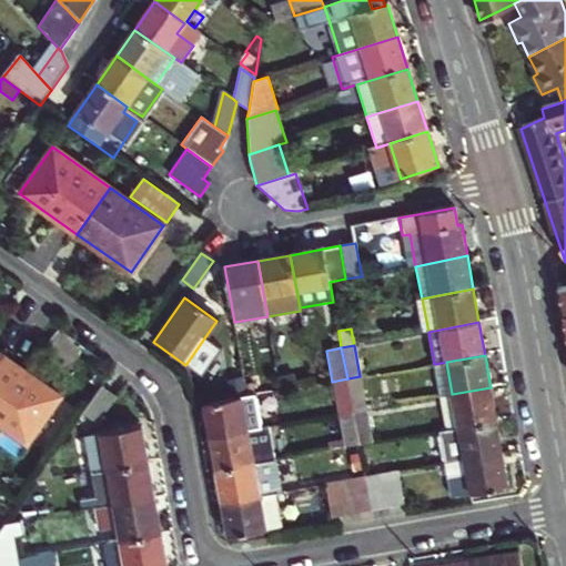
[(61,396),(4,357),(0,364),(0,423),(29,443),(61,396)]
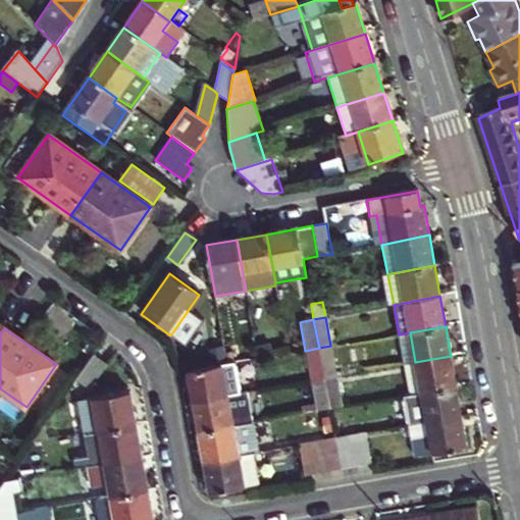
[(399,334),(405,364),(415,362),(410,332),(399,334)]
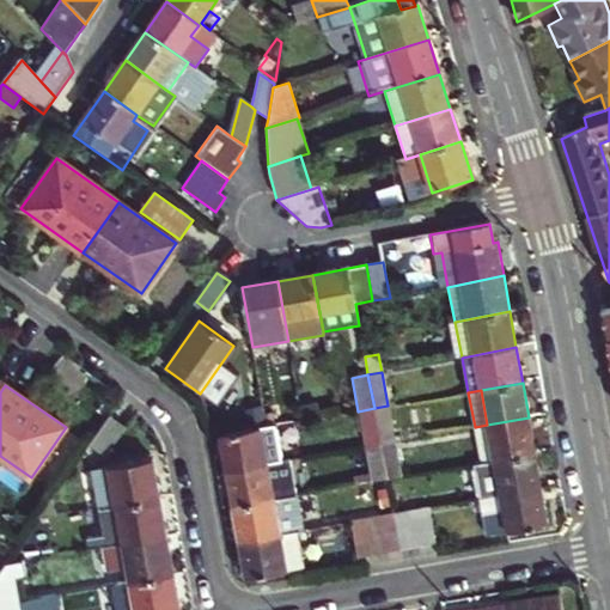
[(395,441),(388,406),(374,408),(380,444),(395,441)]
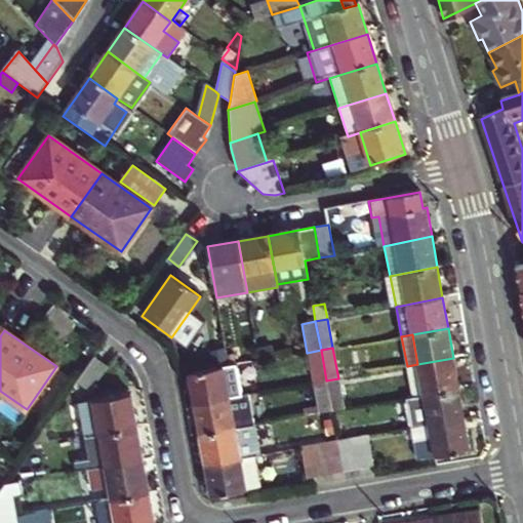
[(307,353),(313,383),(326,380),(321,350),(307,353)]
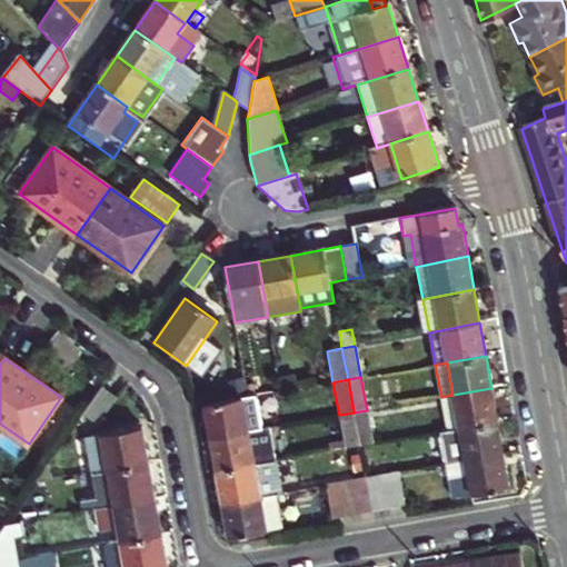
[(101,387),(82,415),(98,426),(118,398),(101,387)]
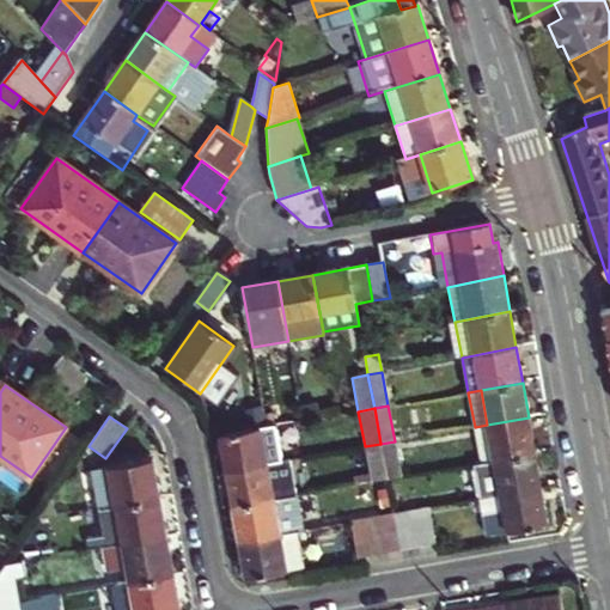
[(493,459),(535,452),(529,418),(487,425),(493,459)]
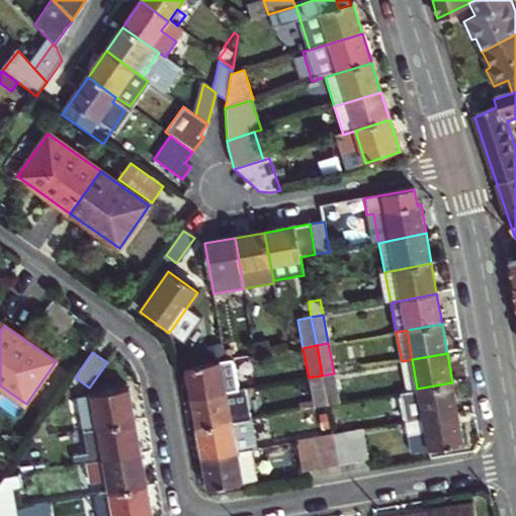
[(186,368),(192,399),(240,391),(234,360),(186,368)]
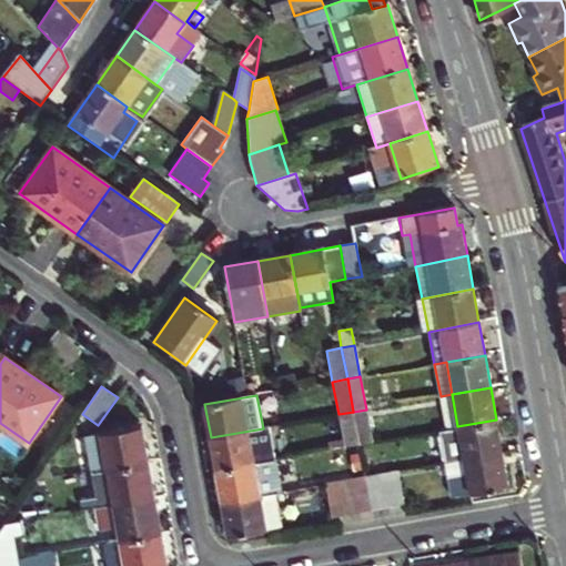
[(372,442),(366,410),(353,412),(359,445),(372,442)]
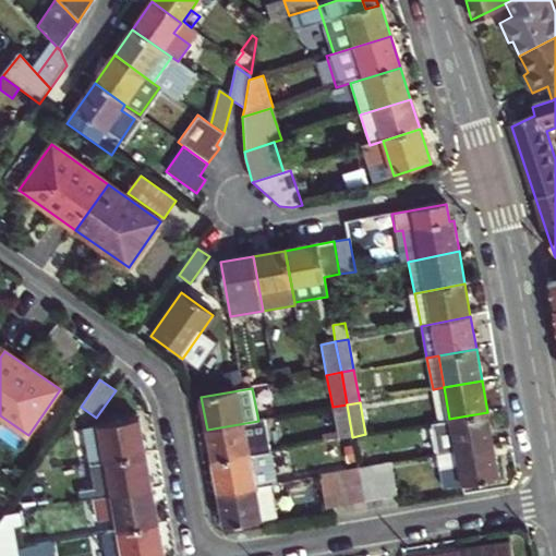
[(455,452),(493,446),(487,412),(449,419),(455,452)]
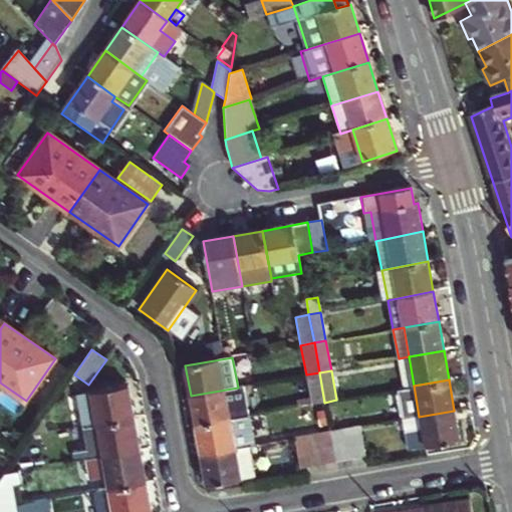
[(97,425),(134,419),(129,388),(78,397),(83,428),(97,425)]
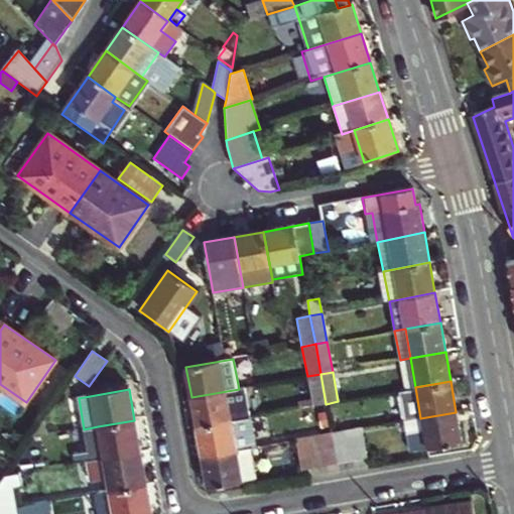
[(197,426),(244,418),(239,389),(191,397),(197,426)]
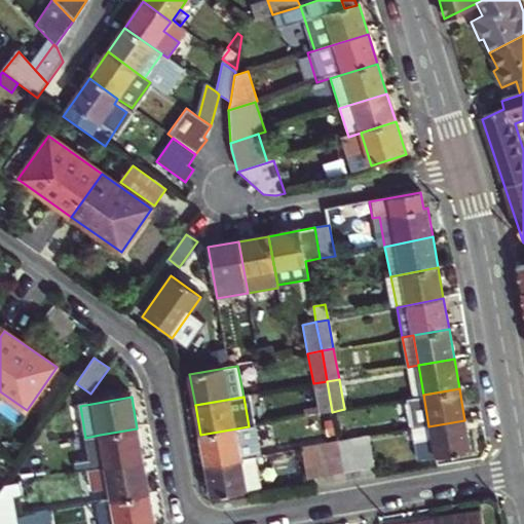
[(464,420),(428,426),(432,441),(414,444),(417,461),(470,452),(464,420)]
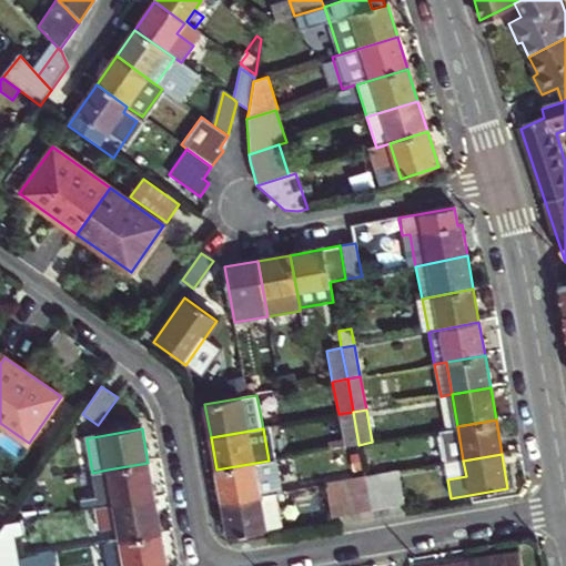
[(281,493),(274,460),(269,461),(216,470),(223,504),(275,494),(281,493)]
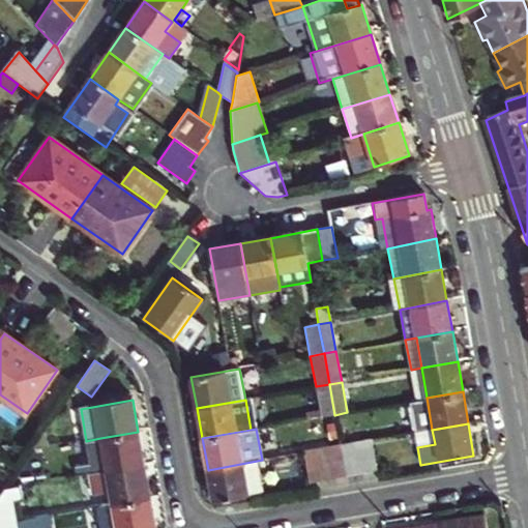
[(89,475),(107,472),(144,466),(138,432),(100,438),(86,441),(90,465),(76,467),(78,476),(89,475)]
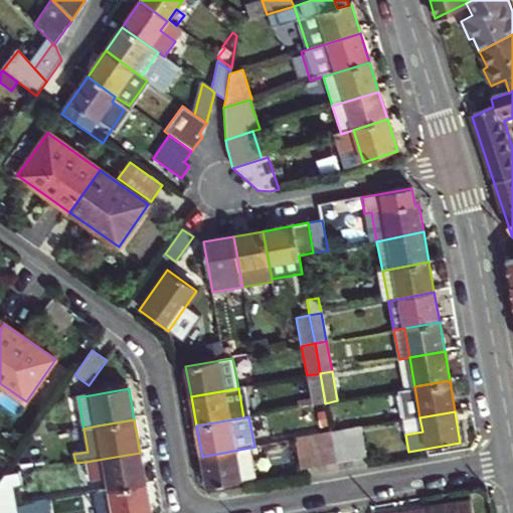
[(346,431),(351,461),(366,458),(361,429),(346,431)]
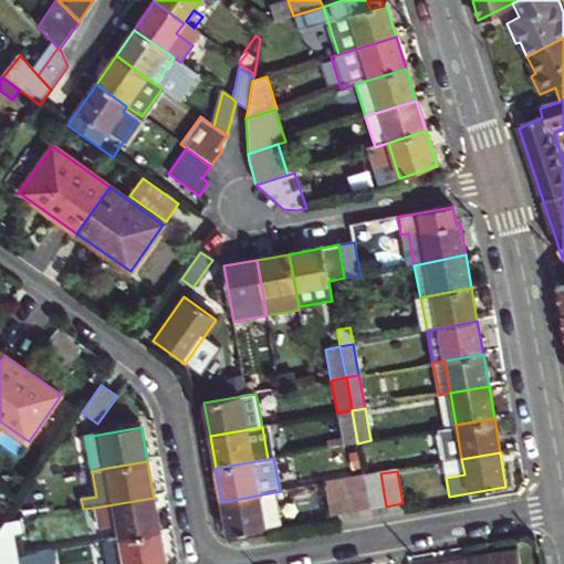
[(364,477),(371,509),(386,507),(380,473),(364,477)]
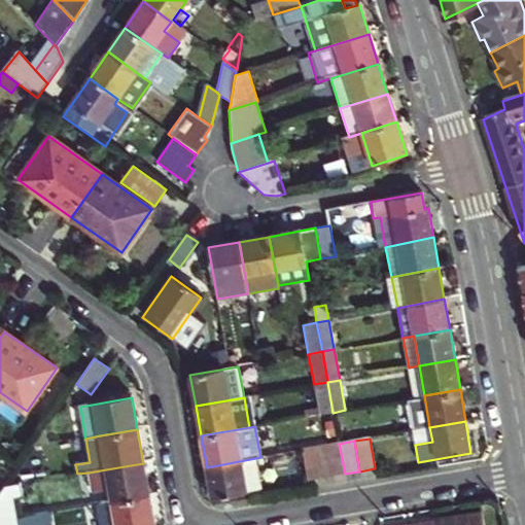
[(339,444),(322,446),(328,477),(345,474),(339,444)]
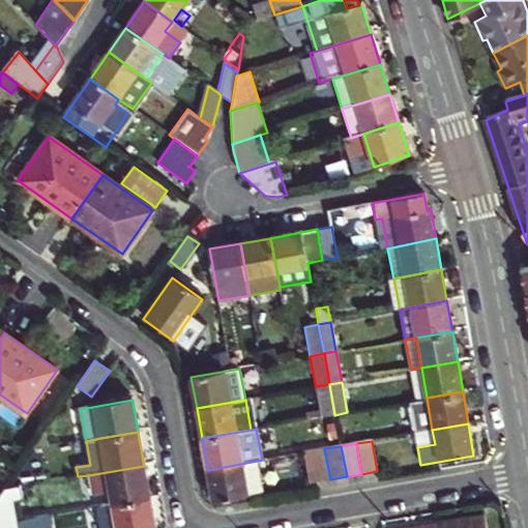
[(309,484),(330,479),(324,448),(303,452),(309,484)]
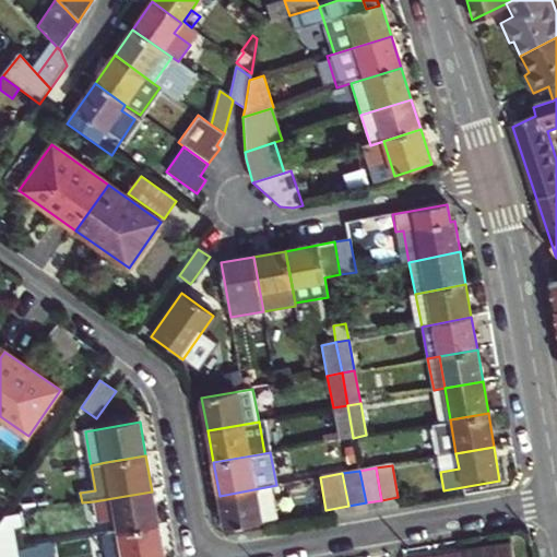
[(277,519),(271,486),(220,496),(226,529),(277,519)]
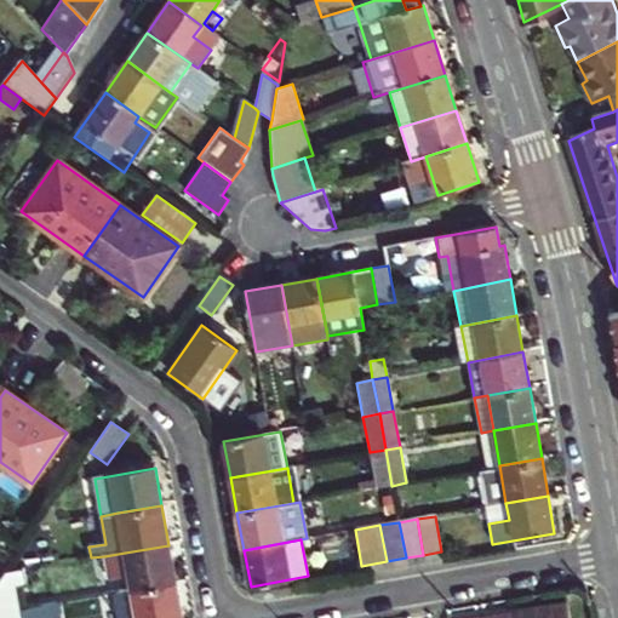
[(132,591),(175,583),(169,545),(125,553),(104,556),(109,582),(130,578),(132,591)]
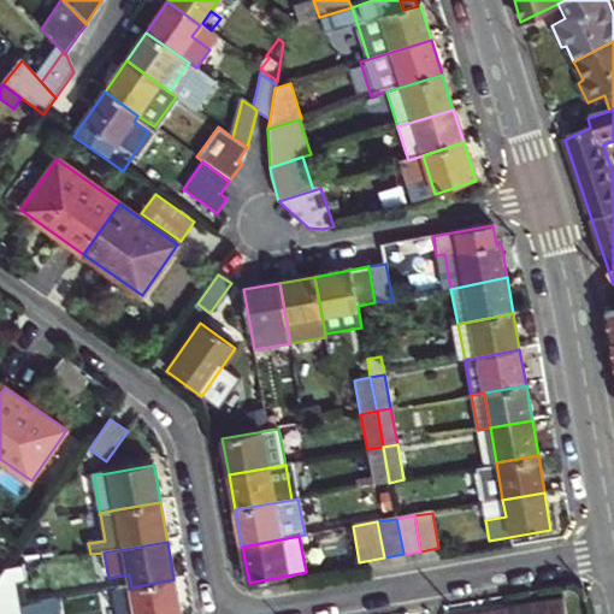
[(179,613),(173,579),(131,588),(116,590),(119,613),(179,613)]
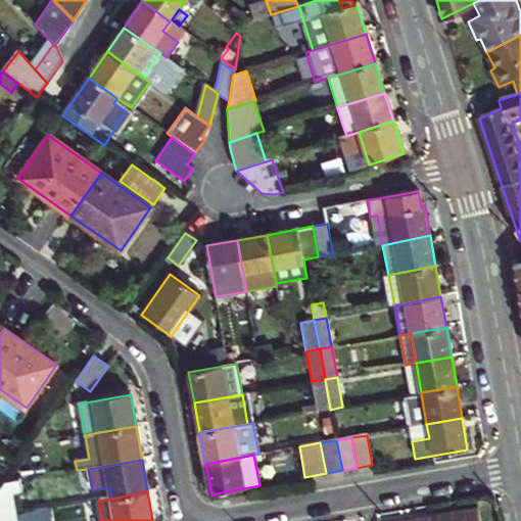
[(18,520),(17,515),(14,495),(0,499),(0,520),(18,520)]
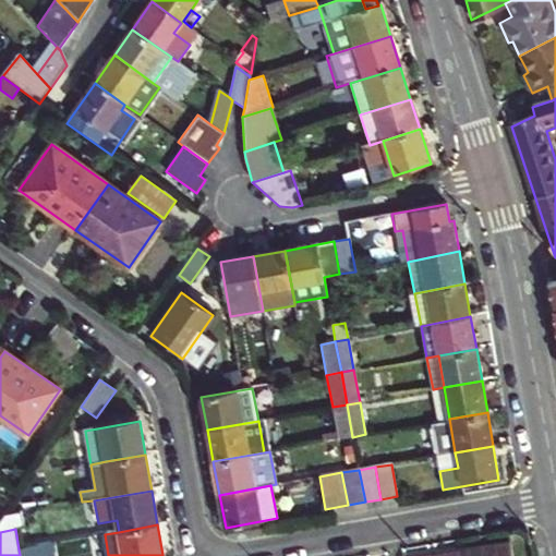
[(53,555),(51,544),(19,550),(20,555),(53,555)]
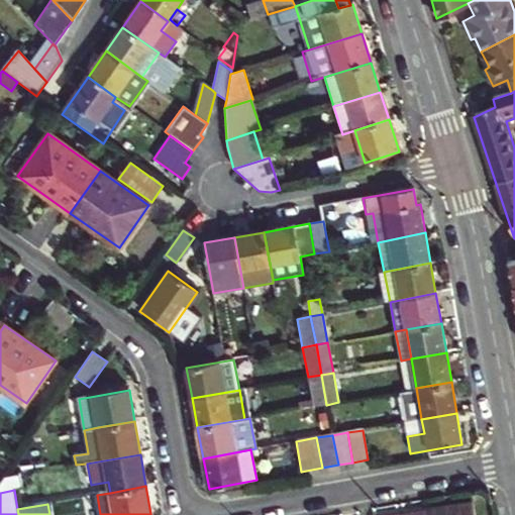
[(474,514),(472,504),(424,512),(424,514),(474,514)]
